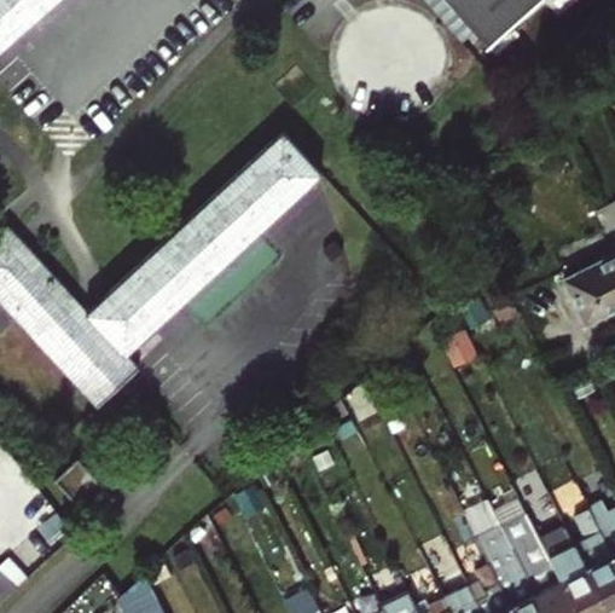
[(0,0),(0,55),(62,0),(0,0)]
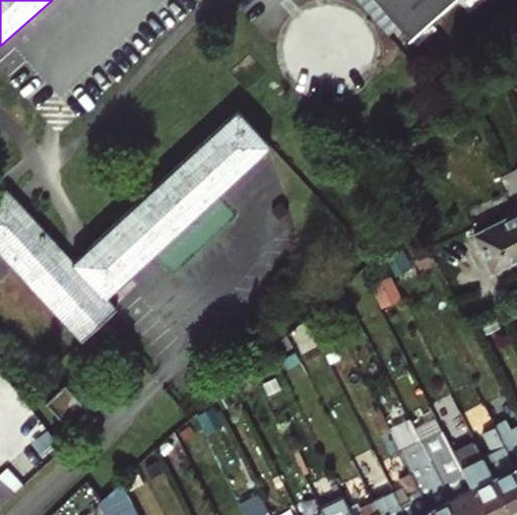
[(356,0),(391,41),(401,31),(374,0),(356,0)]
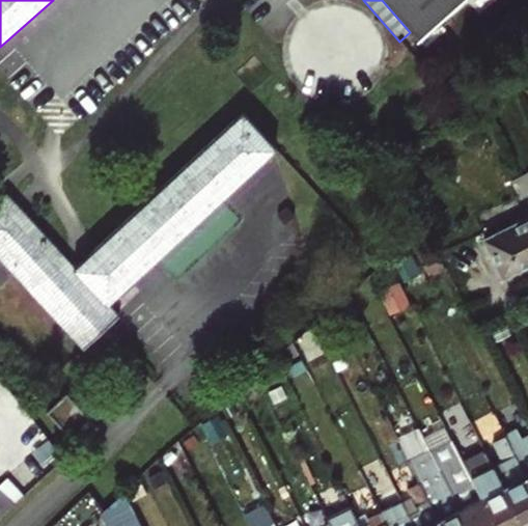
[(420,43),(468,0),(382,0),(410,32),(420,43)]
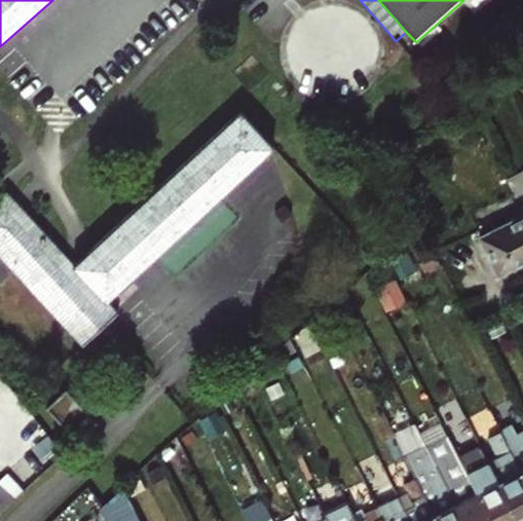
[(285,58),(289,74),(297,89),(310,100),(327,106),(343,107),(360,102),(373,91),(382,77),(387,62),(386,45),(380,30),(369,16),(356,8),(339,5),(323,6),(307,13),(295,26),(287,41),(285,58)]
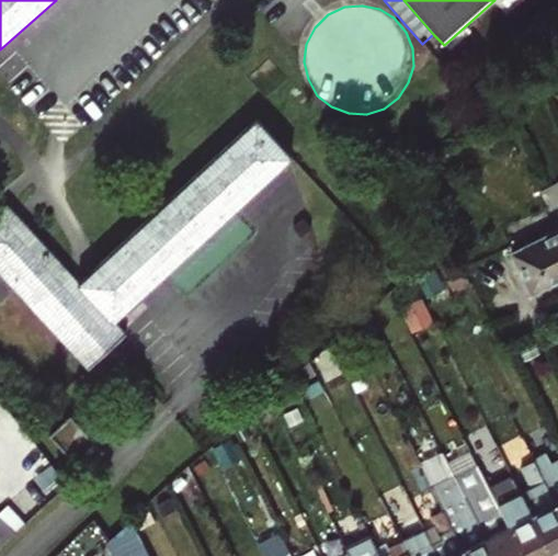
[(128,338),(114,324),(292,161),(258,124),(80,286),(9,208),(0,216),(0,275),(89,374),(128,338)]
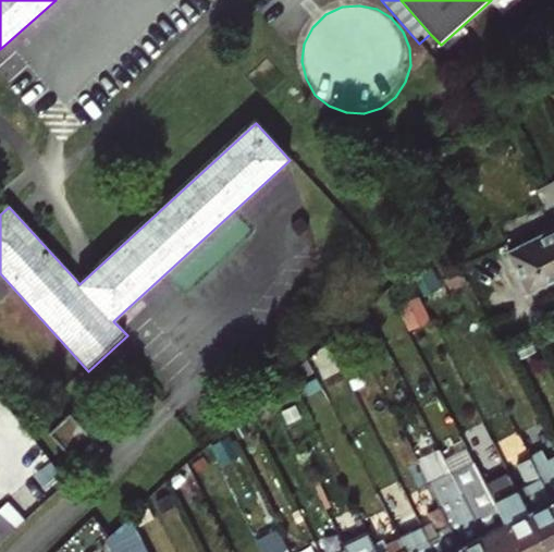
[(551,213),(553,211),(553,198),(550,191),(541,195),(551,213)]
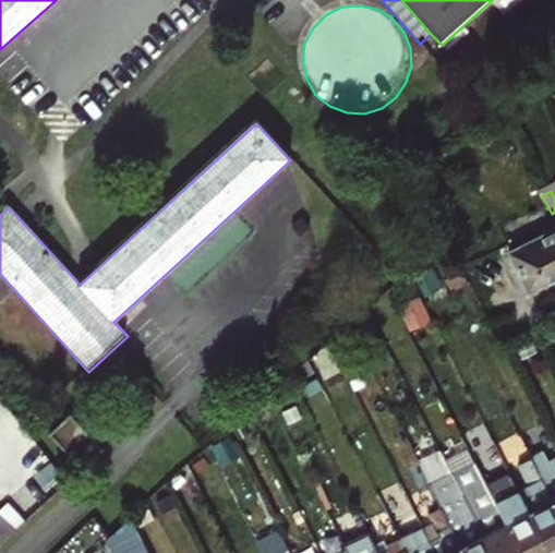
[(531,296),(554,285),(554,236),(513,257),(531,296)]
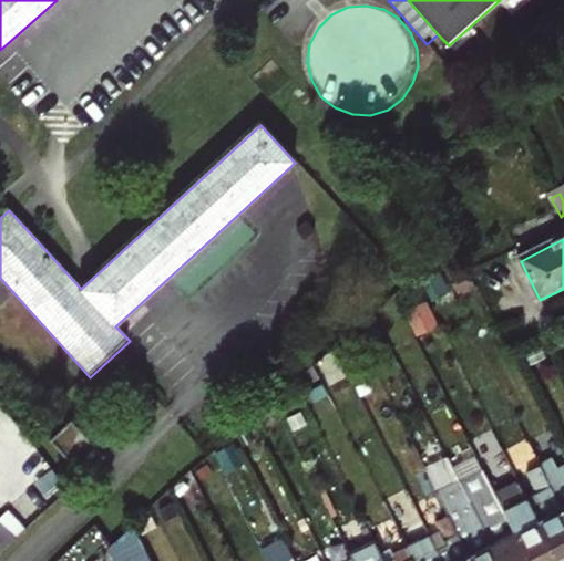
[(296,385),(300,393),(320,380),(315,369),(296,385)]
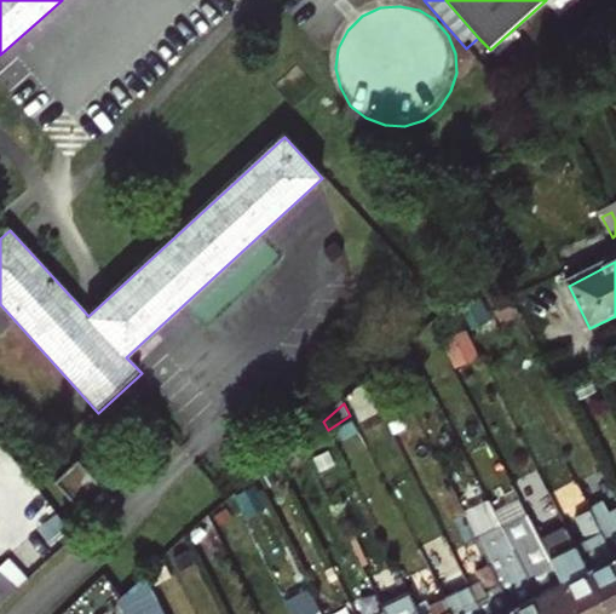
[(79,509),(84,503),(102,486),(80,464),(57,486),(79,509)]
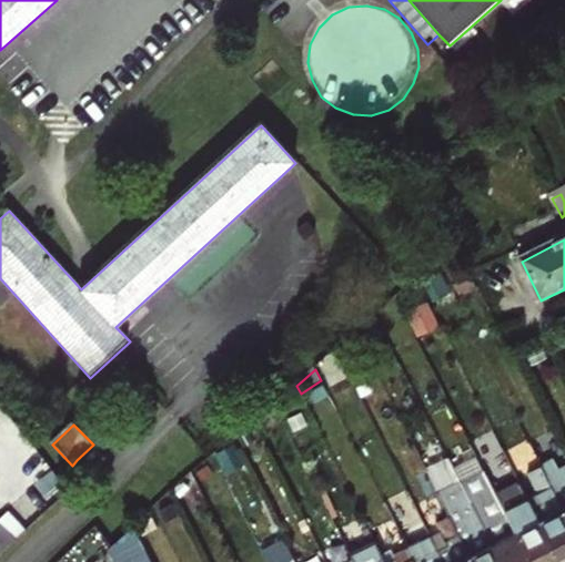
[(77,460),(92,476),(108,460),(93,445),(77,460)]
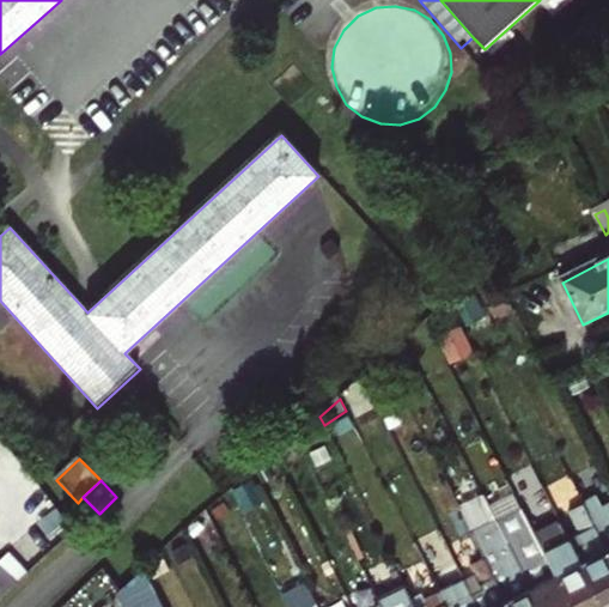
[(608,508),(604,510),(589,480),(576,487),(585,507),(608,553),(608,508)]
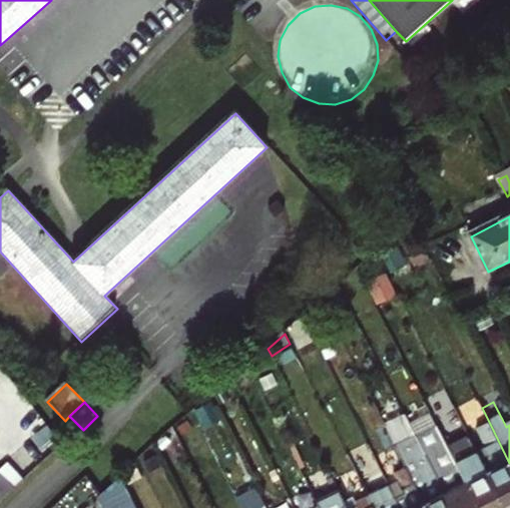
[(506,507),(509,505),(509,463),(490,424),(479,430),(488,449),(478,454),(504,507),(506,507)]
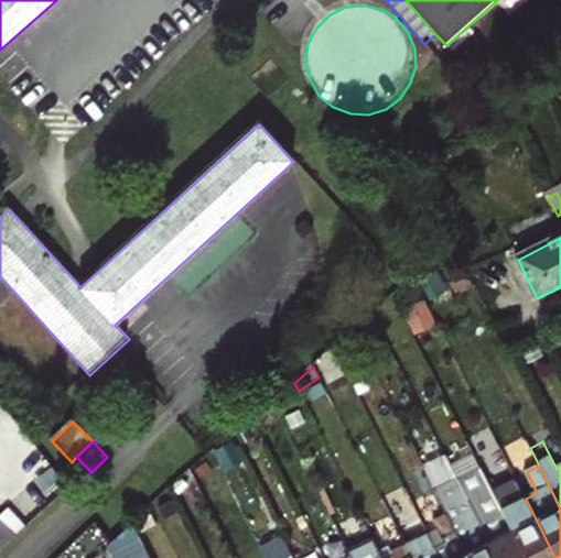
[(172,491),(179,504),(200,489),(191,471),(172,491)]
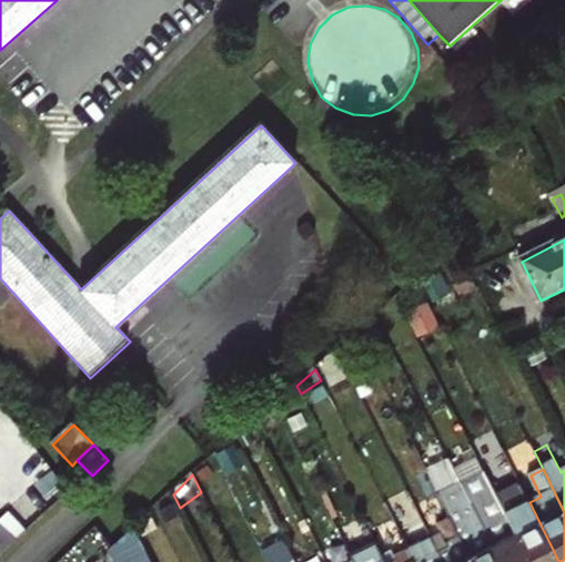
[(501,561),(483,525),(464,487),(441,499),(451,520),(472,561),(501,561)]
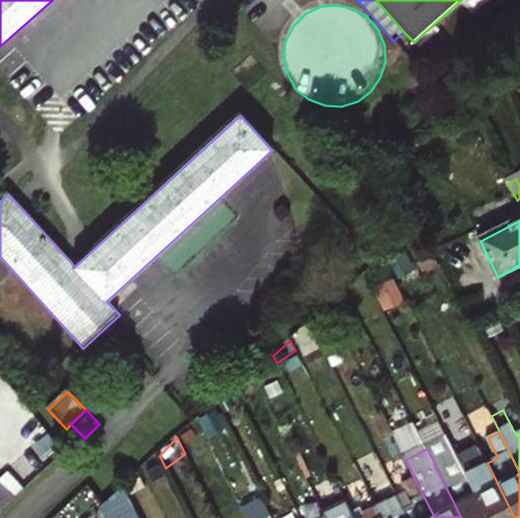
[(487,517),(466,474),(465,471),(457,456),(445,462),(455,479),(444,484),(461,517),(487,517)]
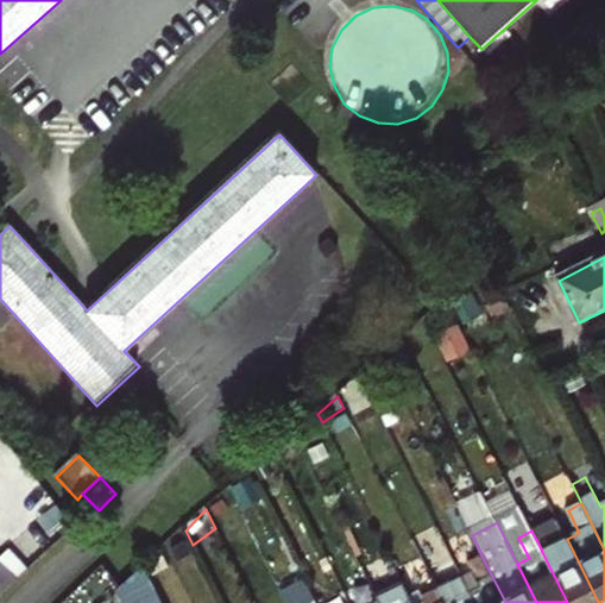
[(598,602),(567,539),(566,536),(541,548),(542,552),(567,602),(598,602)]
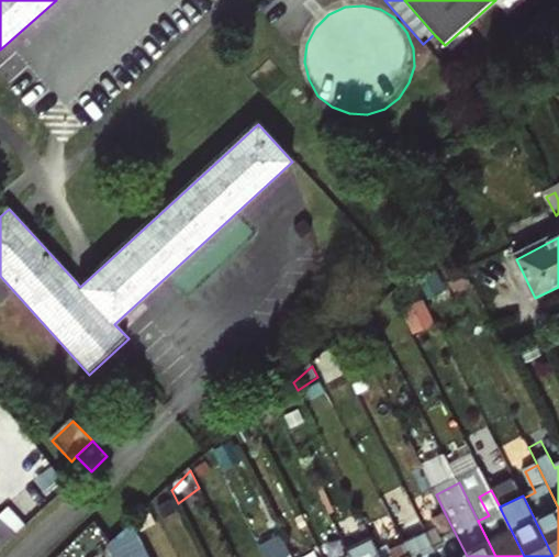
[(436,556),(433,548),(426,535),(414,542),(406,526),(395,505),(386,511),(402,543),(409,556),(436,556)]
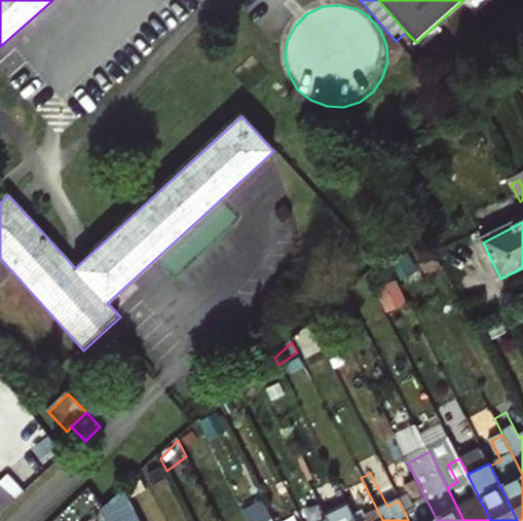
[(437,520),(417,482),(405,488),(415,509),(405,513),(408,520),(437,520)]
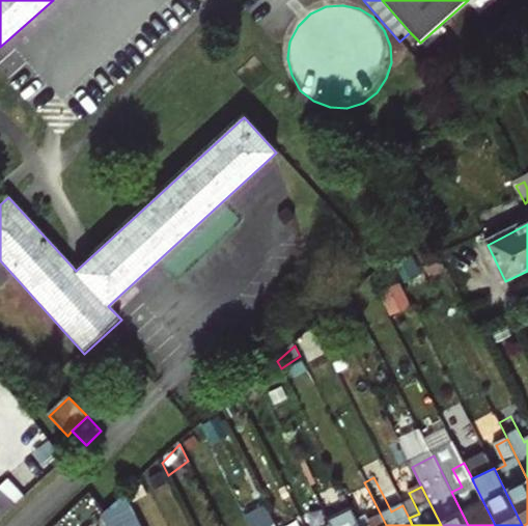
[(391,511),(403,505),(395,491),(384,497),(391,511)]
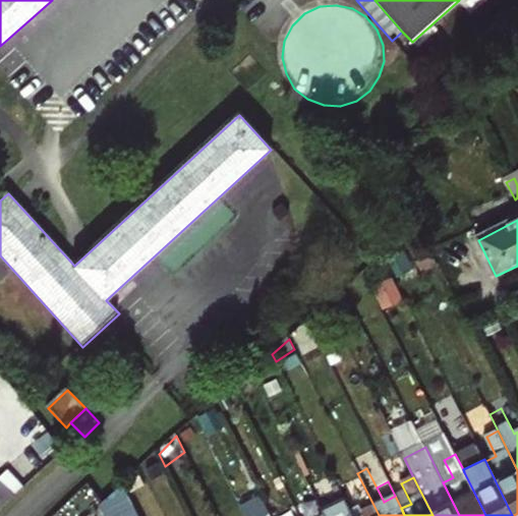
[(137,515),(123,488),(105,506),(109,515),(137,515)]
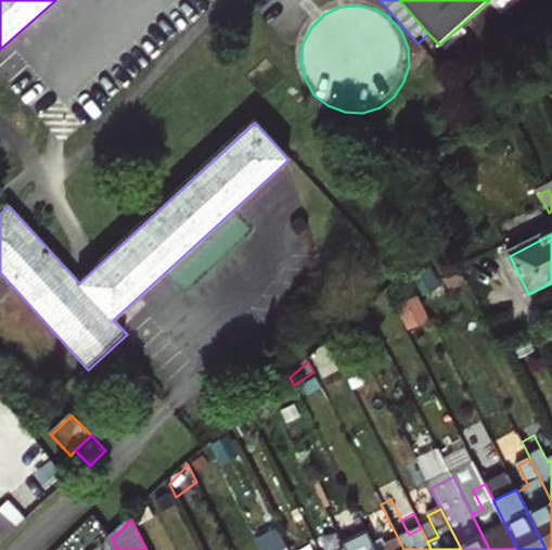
[(0,546),(11,536),(0,523),(0,546)]
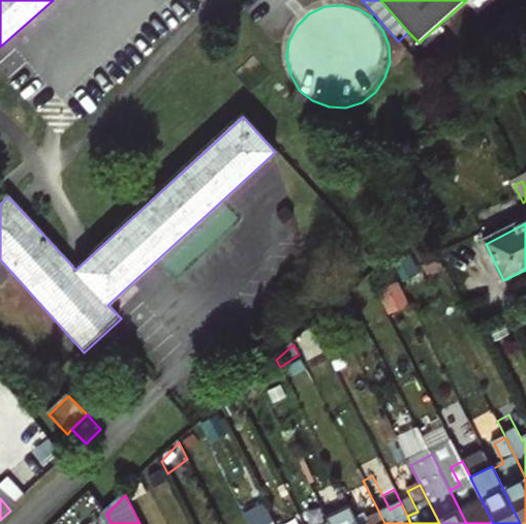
[(358,523),(345,498),(323,510),(330,523),(358,523)]
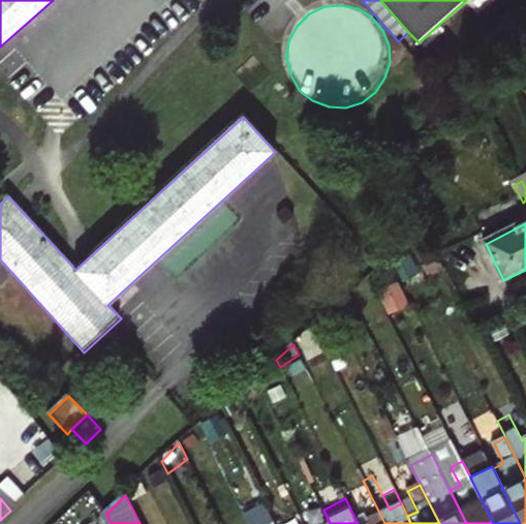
[(384,523),(378,511),(368,517),(371,523),(384,523)]
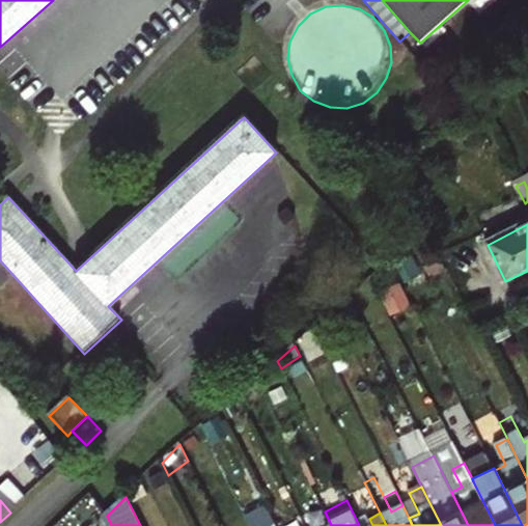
[(277,525),(271,514),(261,518),(265,525),(277,525)]
